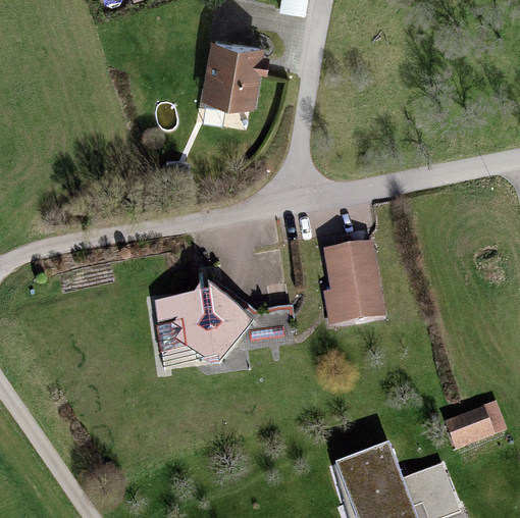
[(212,45),(201,97),(249,106),(260,55),(212,45)]
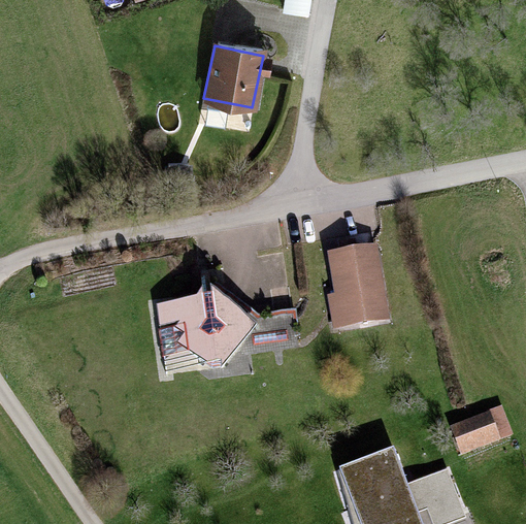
[(385,320),(373,250),(328,257),(334,296),(327,297),(332,328),(385,320)]
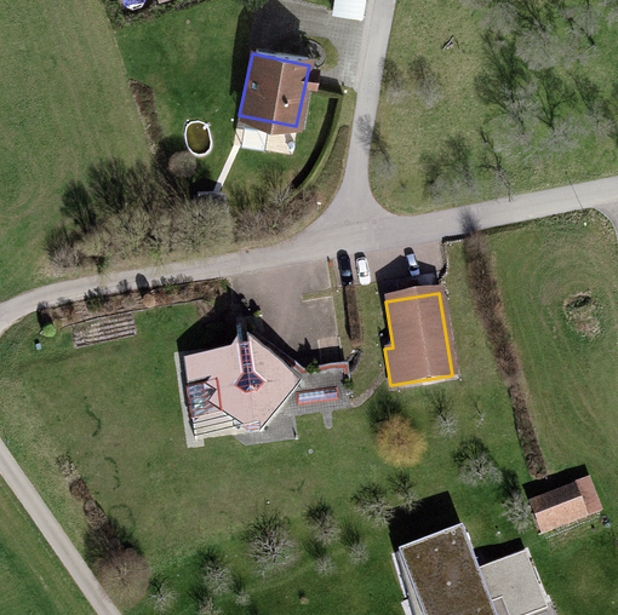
[(246,342),(183,356),(199,426),(245,415),(255,424),(298,414),(287,360),(246,342)]
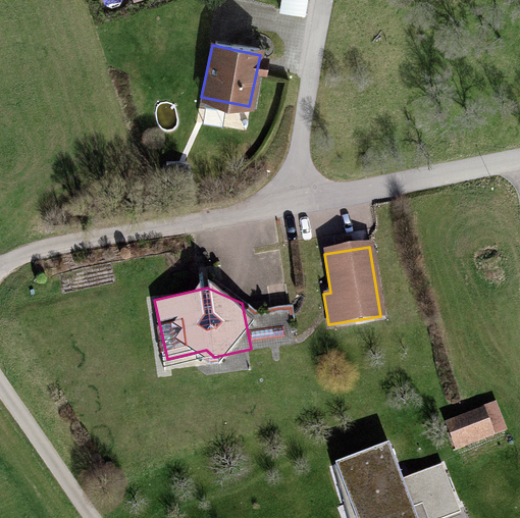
[(480,413),(445,425),(454,451),(489,437),(480,413)]
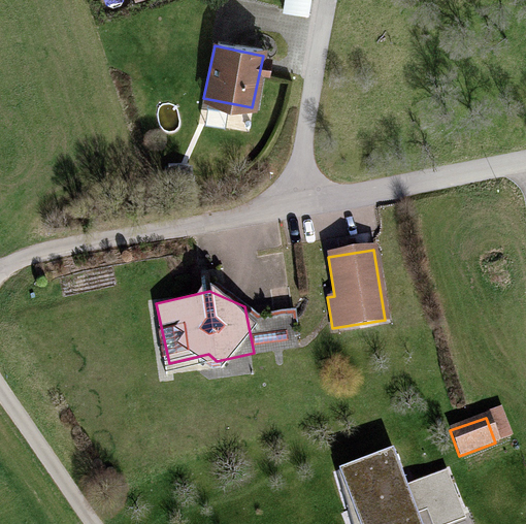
[(390,446),(341,464),(365,523),(414,523),(420,522),(390,446)]
